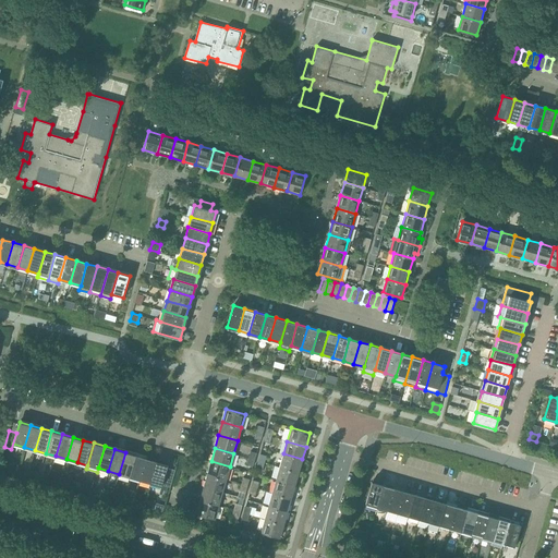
[(119,474),(130,477),(135,456),(125,452),(119,474)]
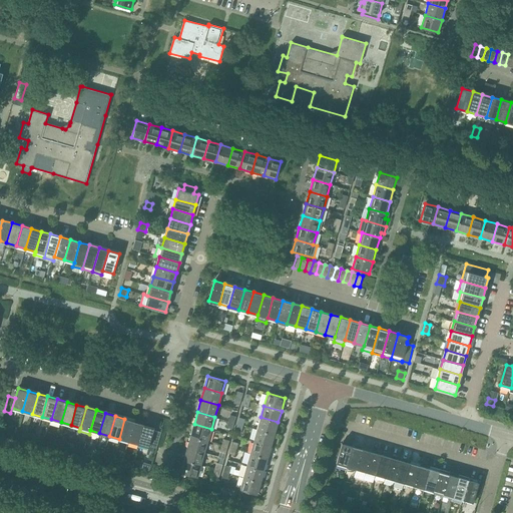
[(261,417),(258,429),(275,434),(278,422),(261,417)]
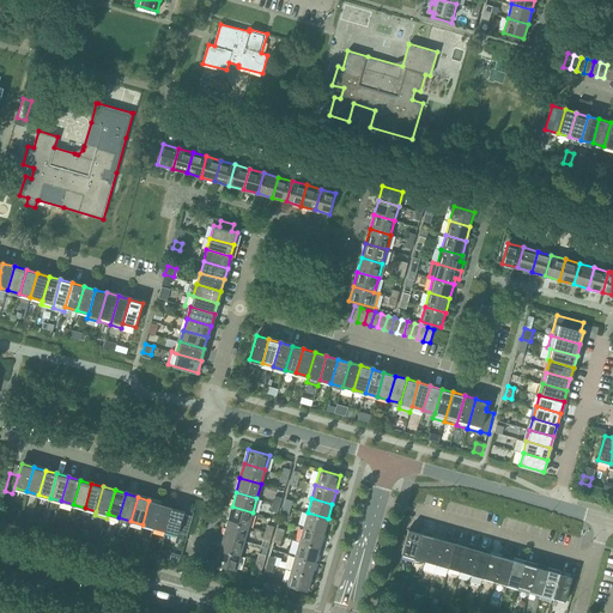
[(143,525),(153,527),(161,503),(149,501),(143,525)]
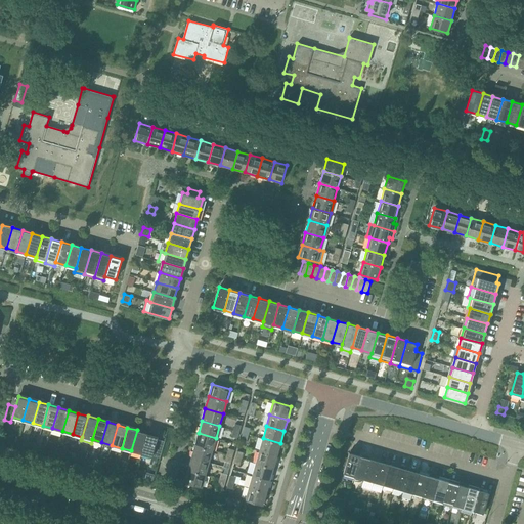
[(131,450),(141,453),(147,433),(137,430),(131,450)]
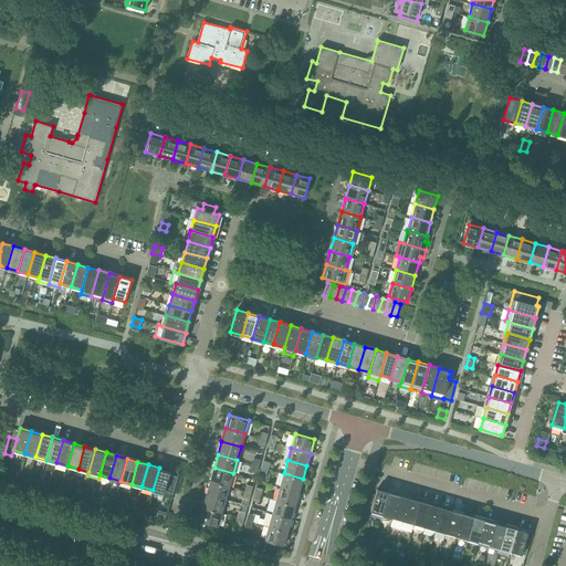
[(159,468),(153,490),(164,493),(165,491),(173,494),(178,478),(169,474),(170,471),(159,468)]
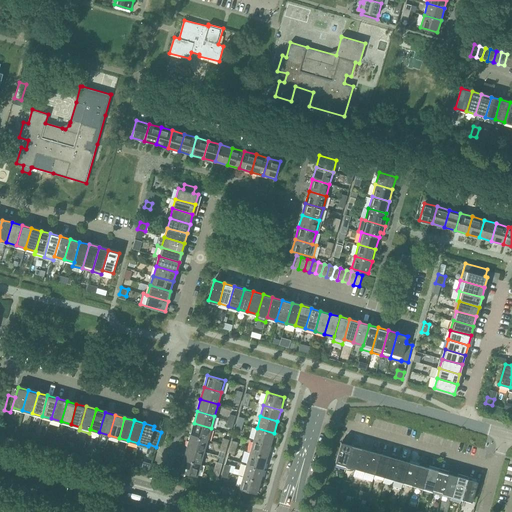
[(194,423),(190,435),(207,440),(211,428),(194,423)]
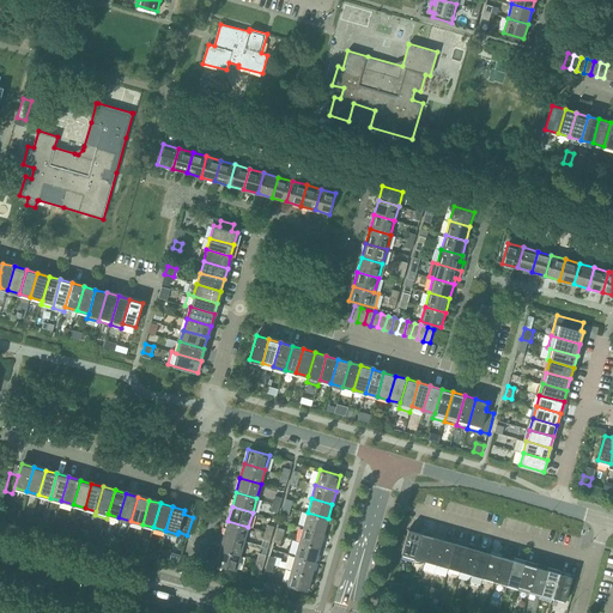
[(308,513),(303,527),(323,533),(328,519),(308,513)]
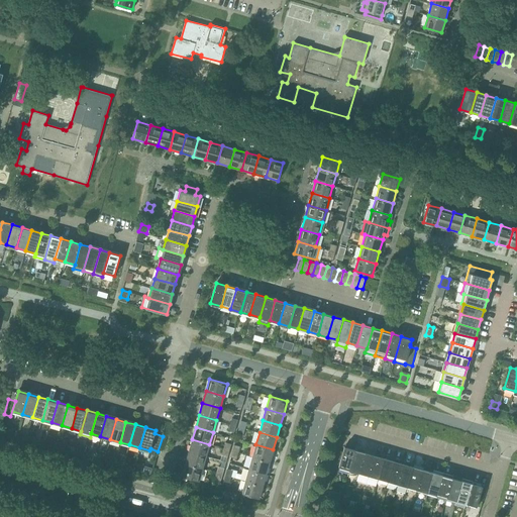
[(192,439),(189,451),(206,456),(209,444),(192,439)]
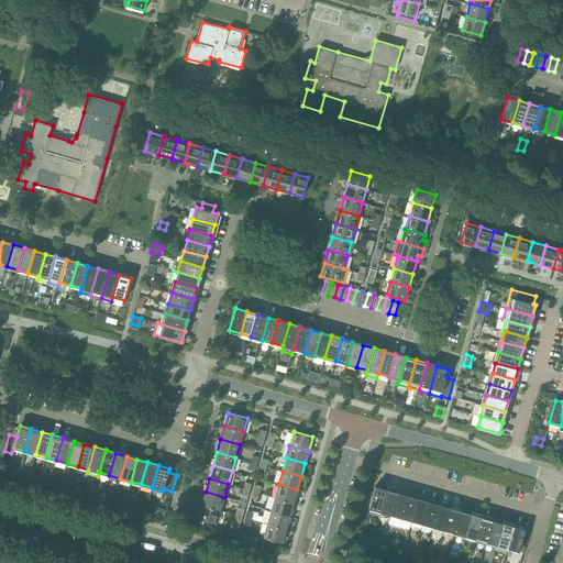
[(278,484),(275,497),(294,503),(297,489),(278,484)]
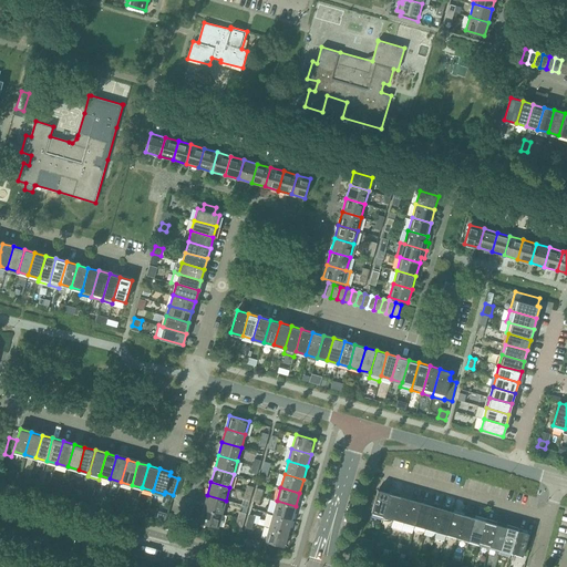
[(371,512),(383,515),(390,493),(378,490),(371,512)]
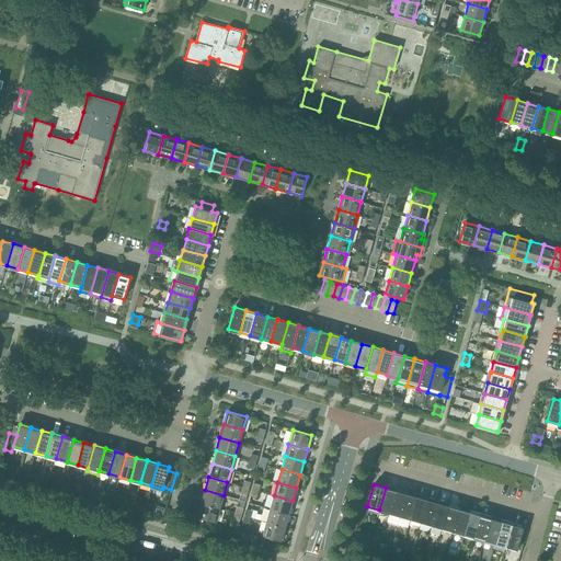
[(379,510),(390,513),(396,491),(386,488),(379,510)]
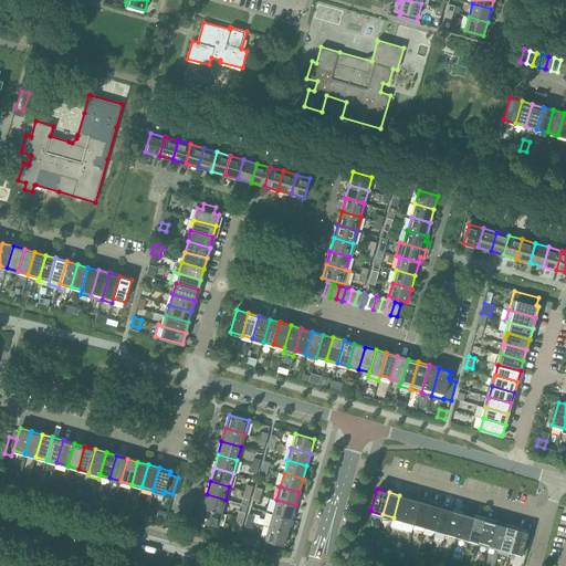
[(207,494),(202,507),(222,513),(226,500),(207,494)]
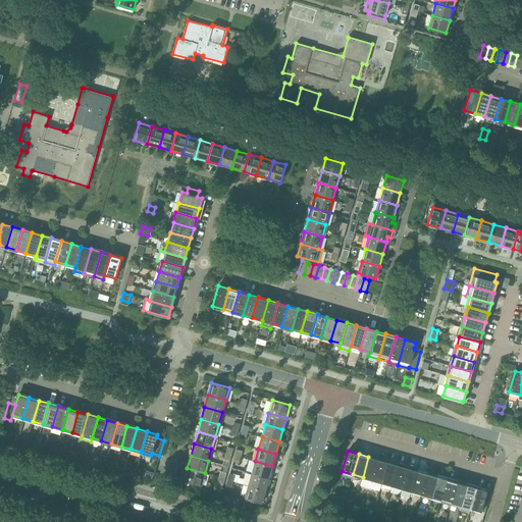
[(363,477),(372,480),(378,460),(368,457),(363,477)]
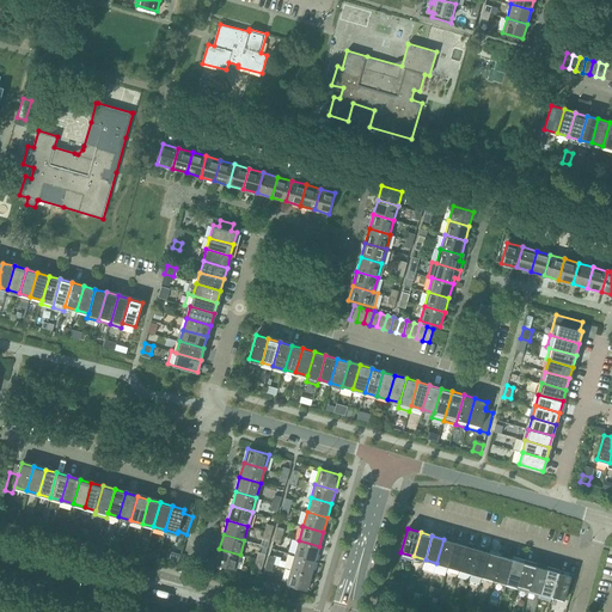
[(436,563),(448,565),(454,542),(444,539),(436,563)]
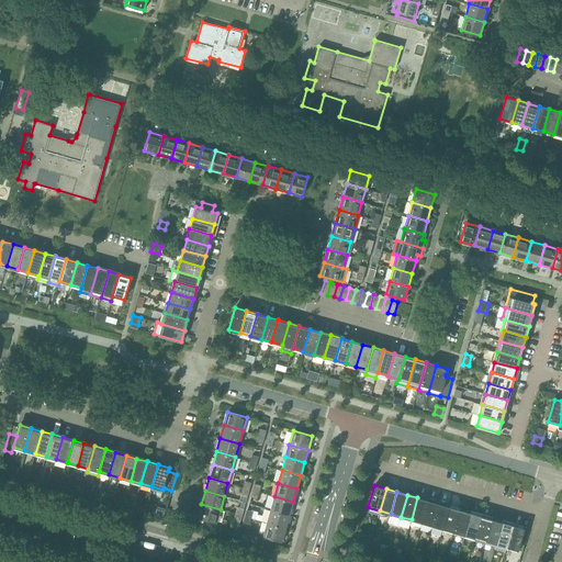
[(274,496),(270,509),(290,515),(293,502),(274,496)]
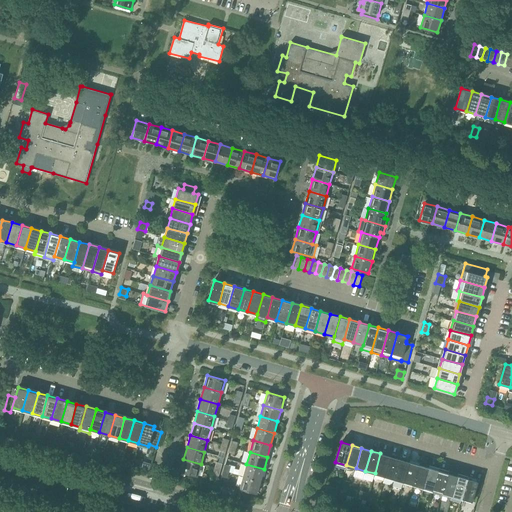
[(375,473),(384,476),(390,456),(380,453),(375,473)]
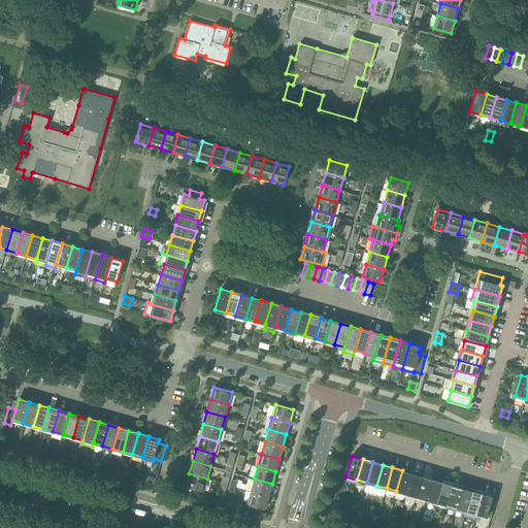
[(396,491),(406,494),(413,473),(402,470),(396,491)]
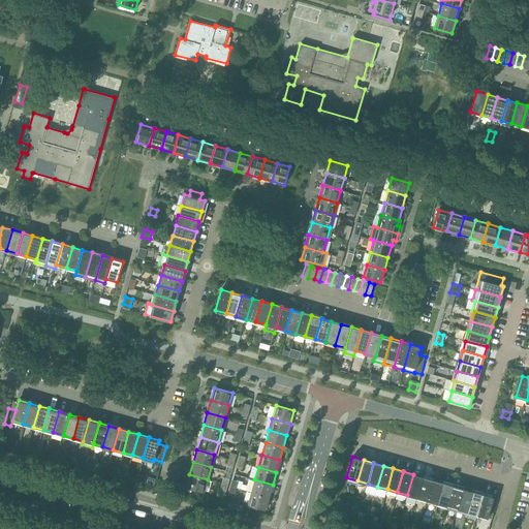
[(138,474),(136,480),(150,485),(152,477),(138,474)]
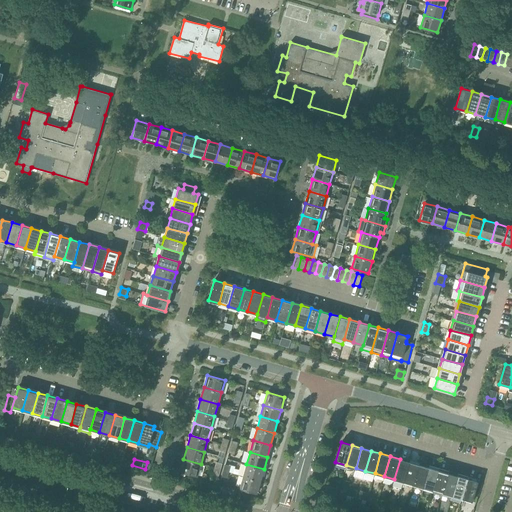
[(201,464),(183,459),(180,471),(197,476),(201,464)]
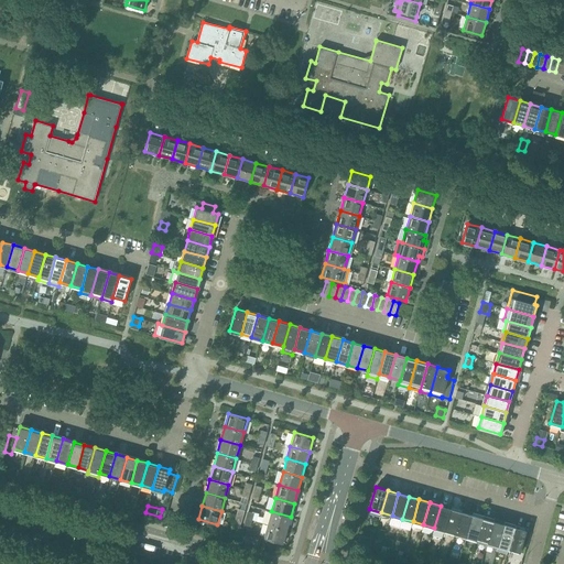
[(434,528),(445,531),(451,509),(441,506),(434,528)]
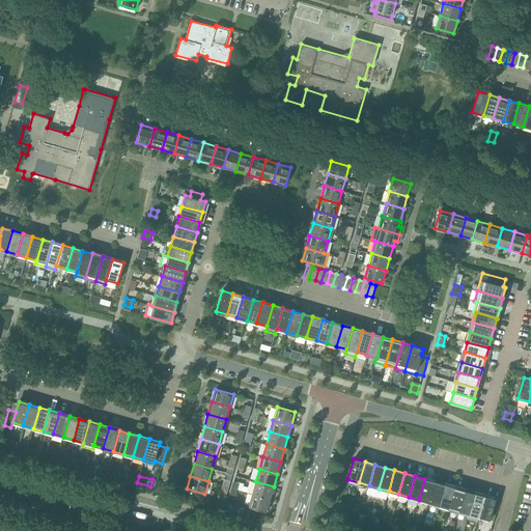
[(419,500),(428,502),(435,481),(424,479),(419,500)]
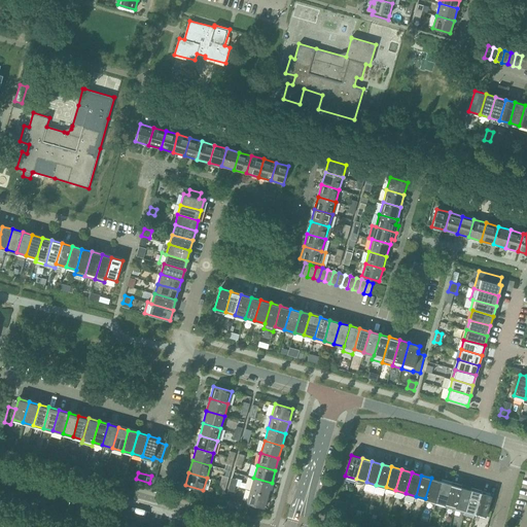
[(253,478),(250,490),(268,495),(272,483),(253,478)]
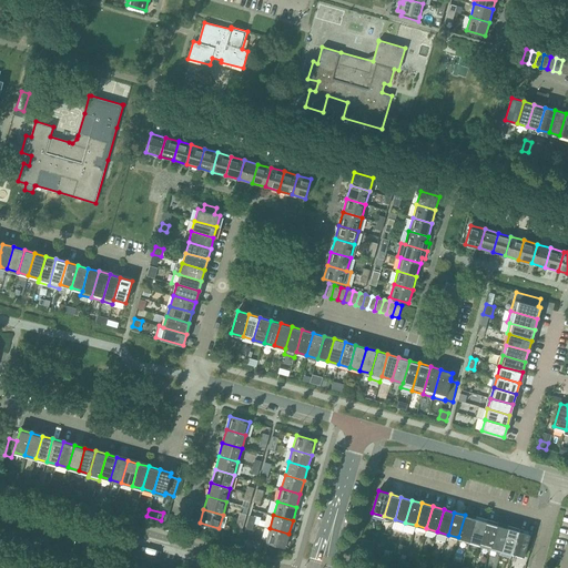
[(458,537),(469,540),(476,518),(465,515),(458,537)]
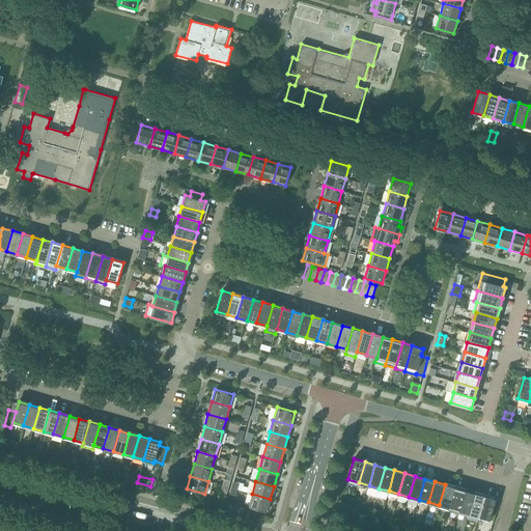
[(439,505),(448,508),(454,487),(445,484),(439,505)]
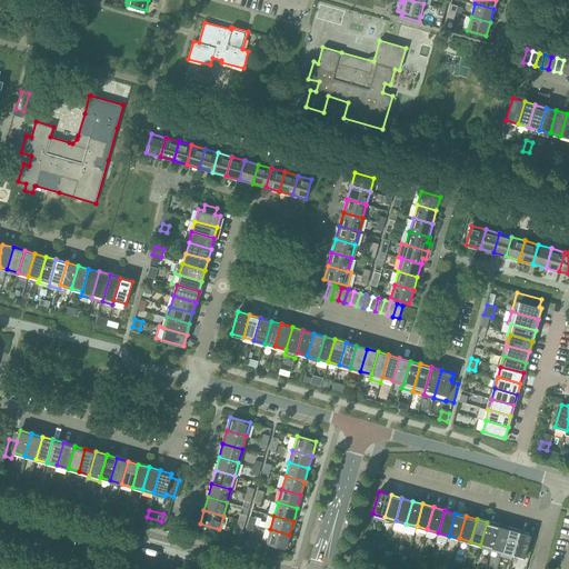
[(480,545),(491,548),(498,526),(487,522),(480,545)]
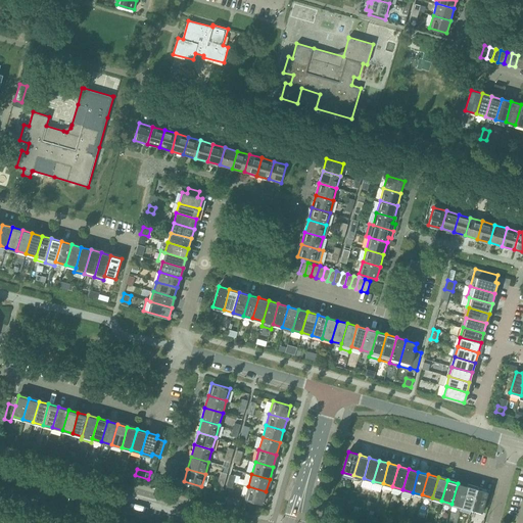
[(452,504),(462,507),(467,485),(458,483),(452,504)]
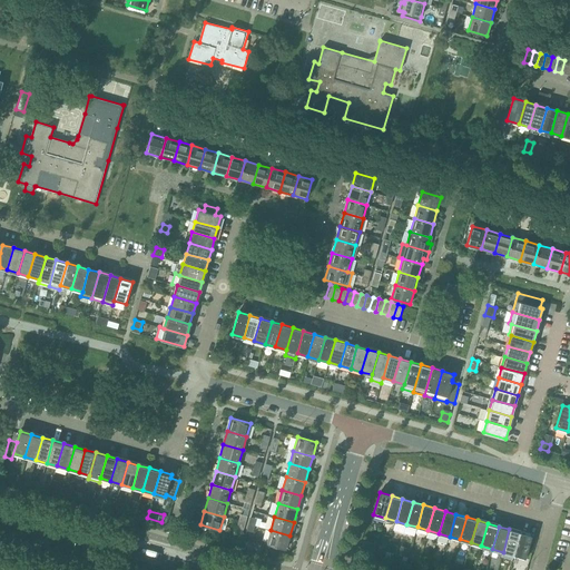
[(520,532),(509,529),(503,552),(501,557),(512,560),(513,554),(520,532)]
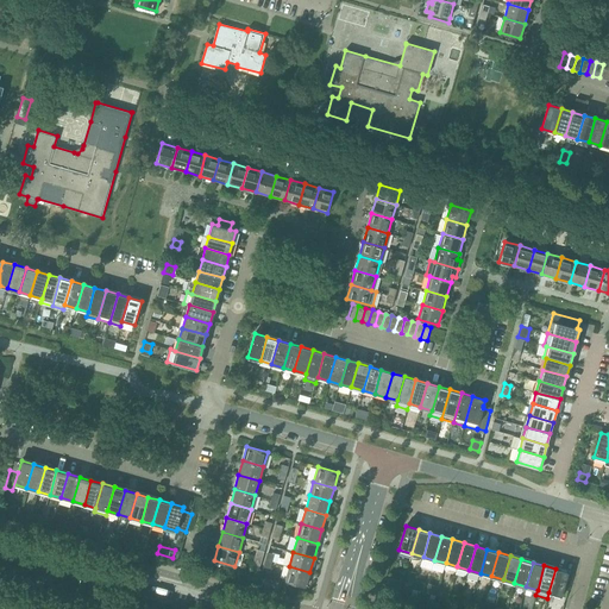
[(309,572),(289,566),(284,581),(306,586),(309,572)]
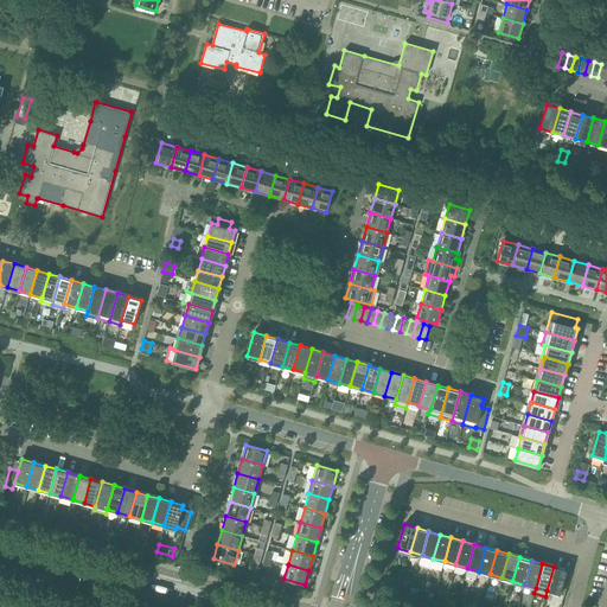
[(567,570),(554,567),(547,590),(560,594),(564,595),(566,589),(561,587),(567,570)]
